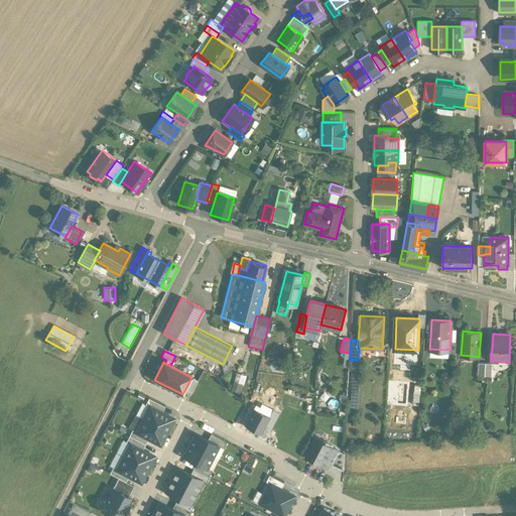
[(235,372),(231,390),(242,392),(246,374),(235,372)]
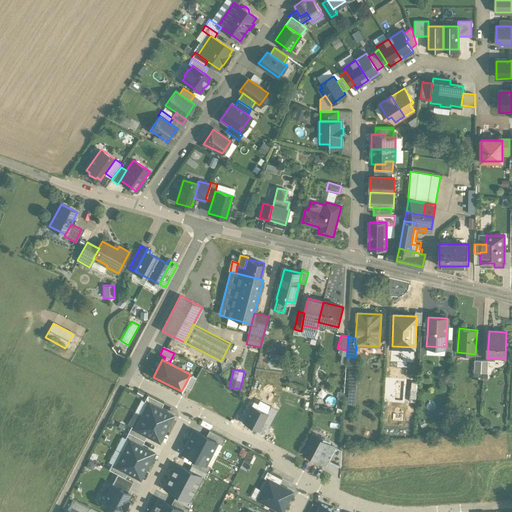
[(189,376),(184,386),(191,389),(195,379),(189,376)]
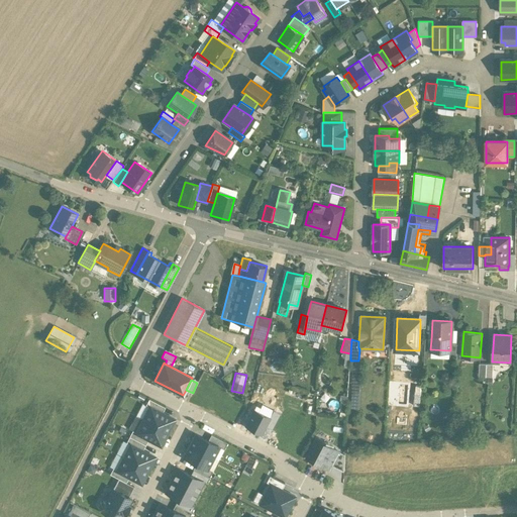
[(149,407),(163,413),(165,408),(148,400),(145,405),(149,407)]
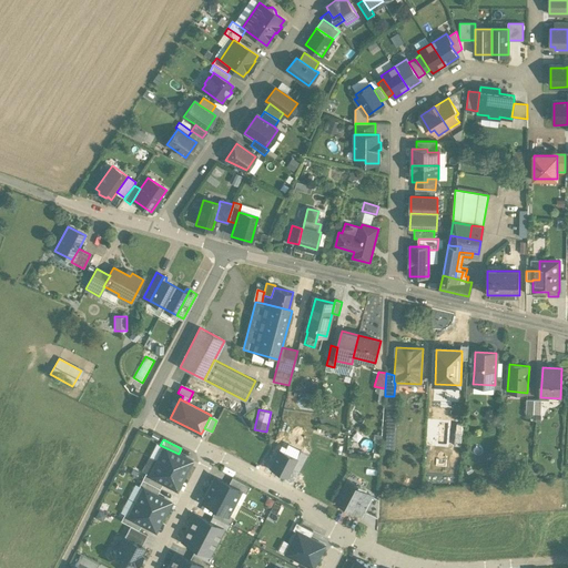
[(156,462),(184,476),(192,462),(179,454),(164,447),(156,462)]
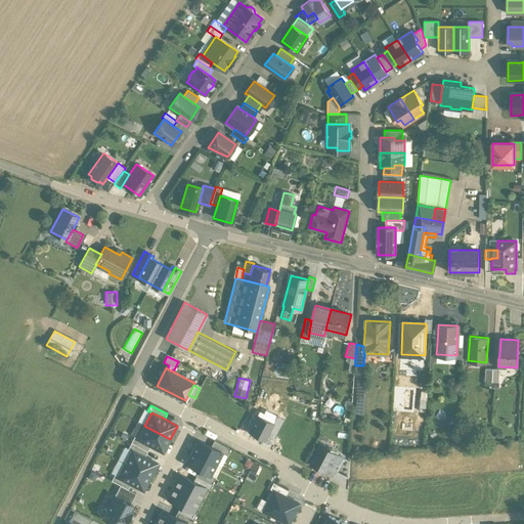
[(249,433),(264,440),(269,432),(273,423),(257,416),(249,433)]
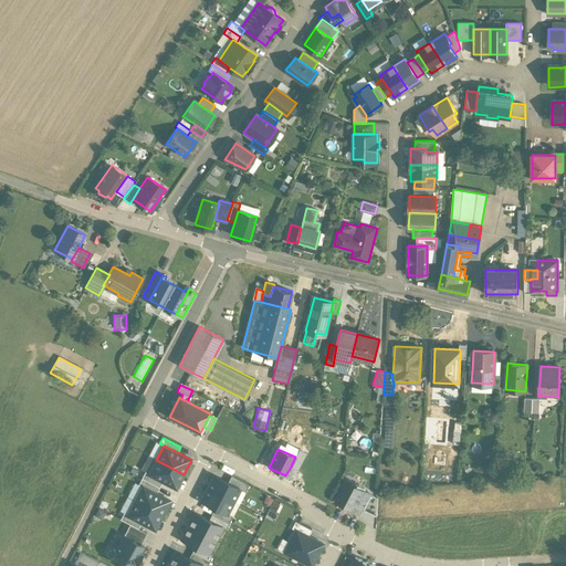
[(295,457),(291,467),(299,471),(307,453),(299,449),(295,457)]
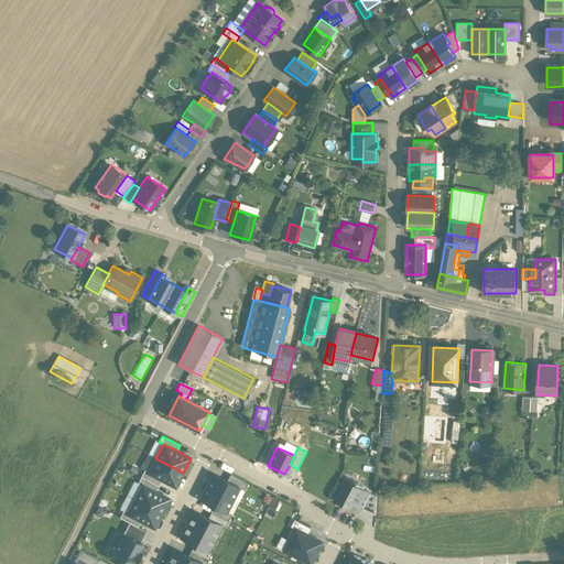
[(183,473),(155,458),(148,473),(162,480),(175,487),(183,473)]
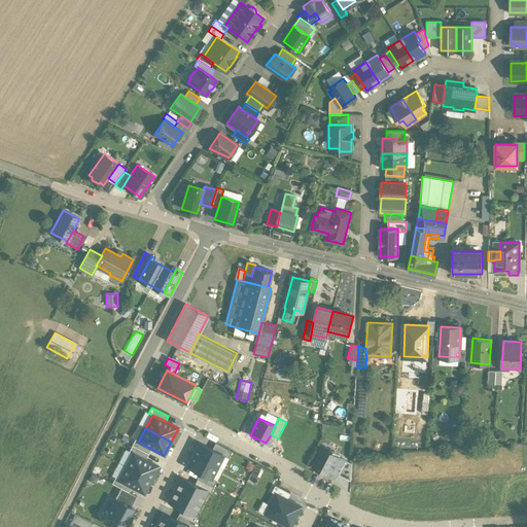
[(148,454),(151,449),(138,442),(135,440),(132,446),(148,454)]
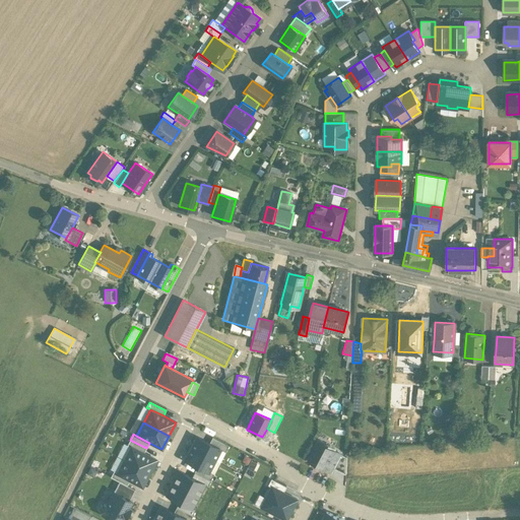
[(197,437),(191,448),(214,460),(220,449),(209,444),(197,437)]
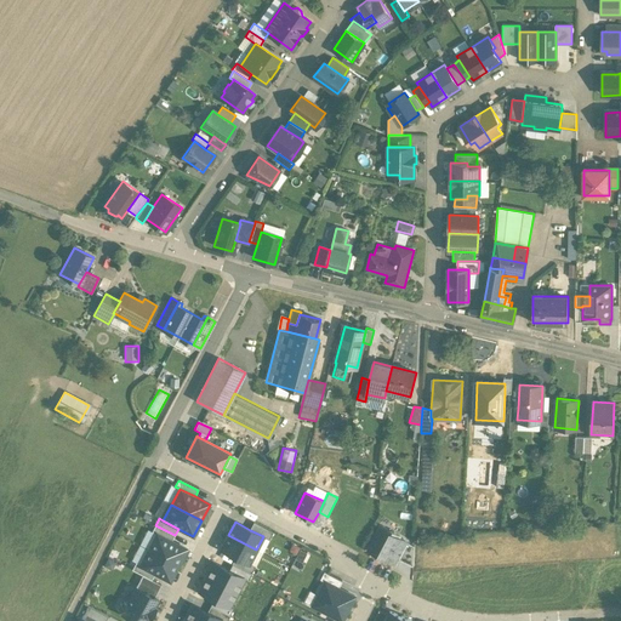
[(254,523),(250,530),(263,536),(269,540),(273,533),(254,523)]
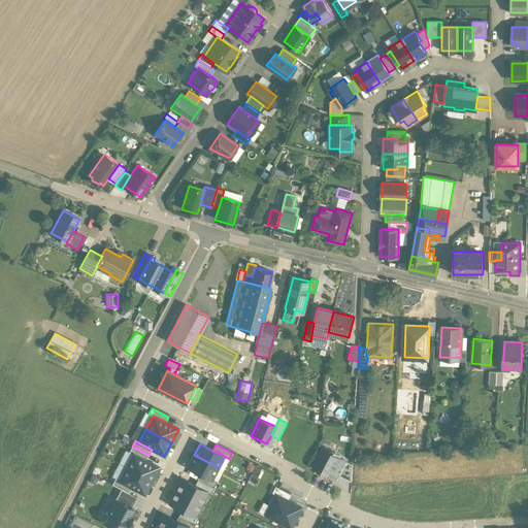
[(146,461),(149,455),(132,447),(129,452),(133,454),(146,461)]
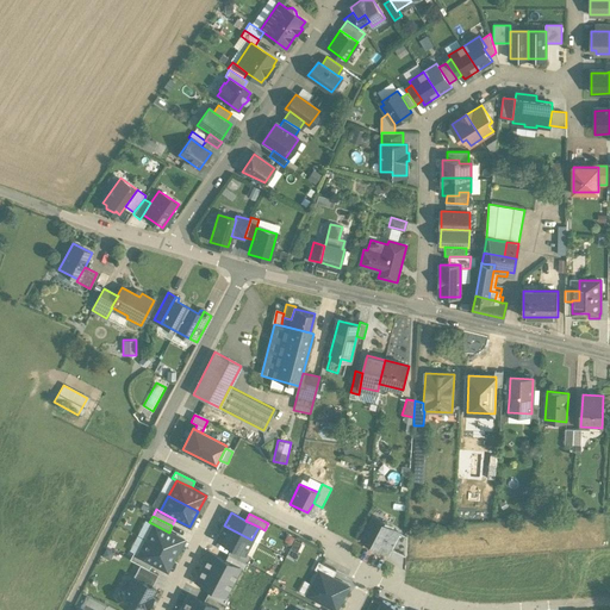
[(392,549),(399,533),(386,526),(387,523),(374,517),(363,541),(388,554),(392,549)]
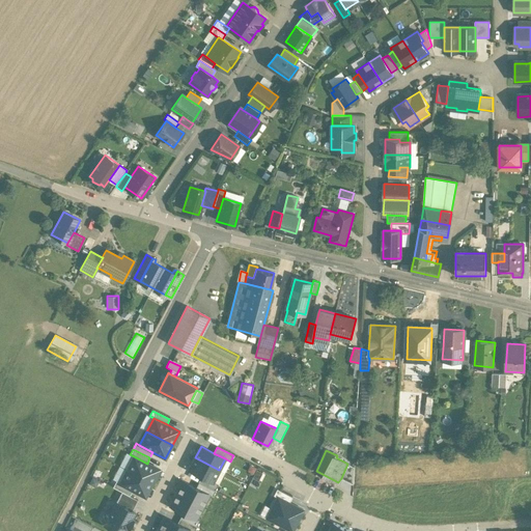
[(134,456),(127,470),(152,483),(160,470),(147,464),(134,456)]
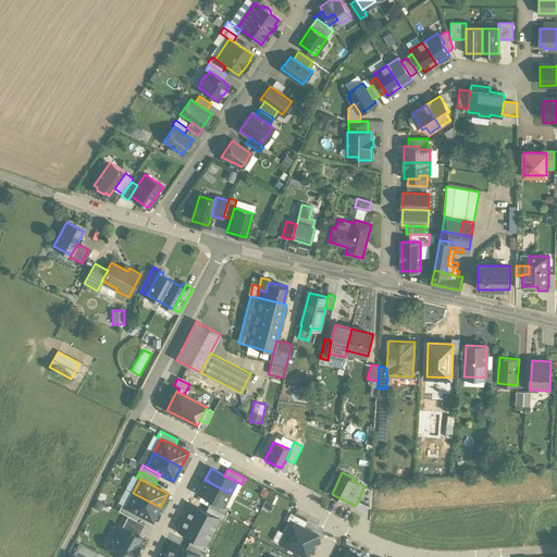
[(223,505),(230,493),(205,480),(198,493),(211,499),(223,506),(223,505)]
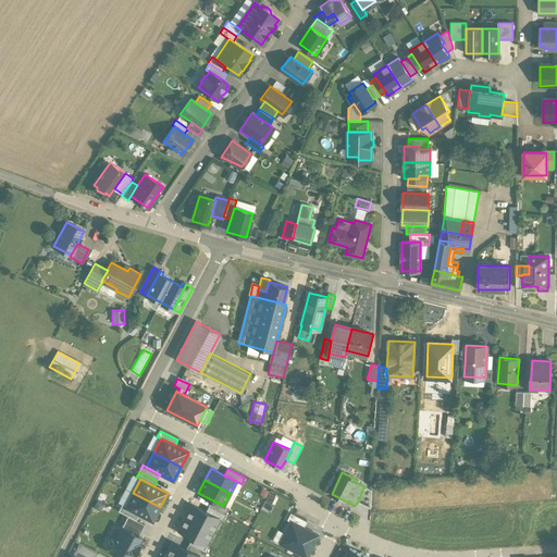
[(364,486),(358,502),(371,508),(372,491),(364,486)]
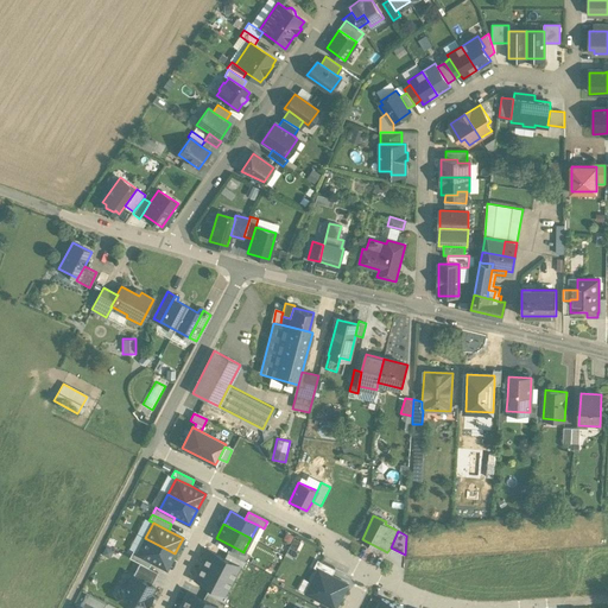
[(166,569),(175,553),(145,538),(137,553),(152,562),(166,569)]
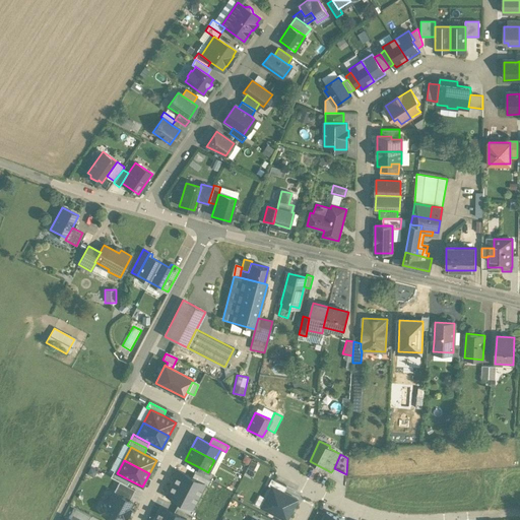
[(208,471),(208,472),(197,466),(194,472),(210,480),(213,474),(208,471)]
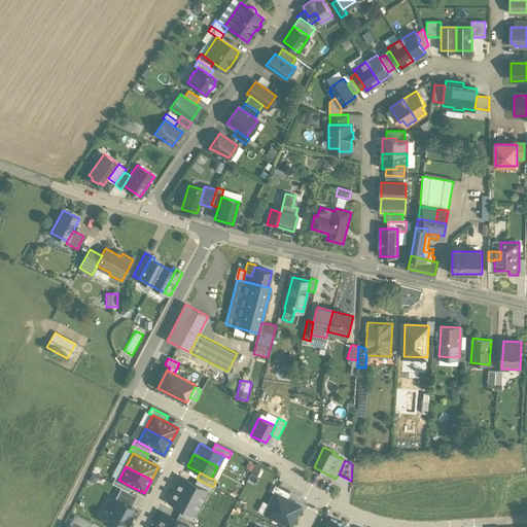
[(129,492),(132,487),(118,480),(115,478),(112,484),(129,492)]
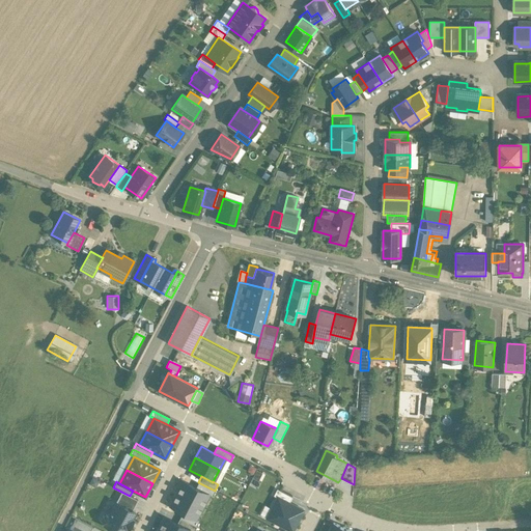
[(183,481),(176,494),(202,507),(208,495),(195,487),(183,481)]
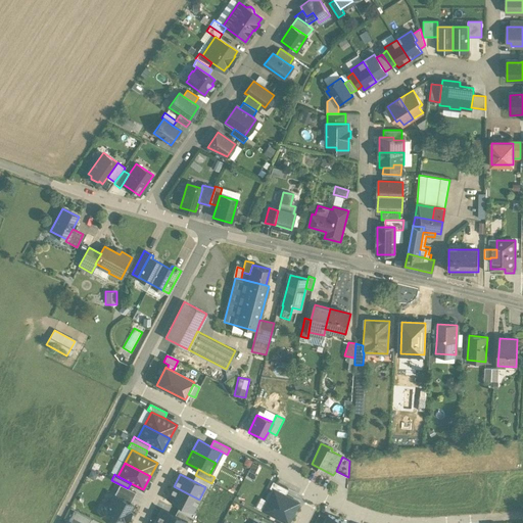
[(208,489),(211,483),(195,475),(192,480),(205,487),(208,489)]
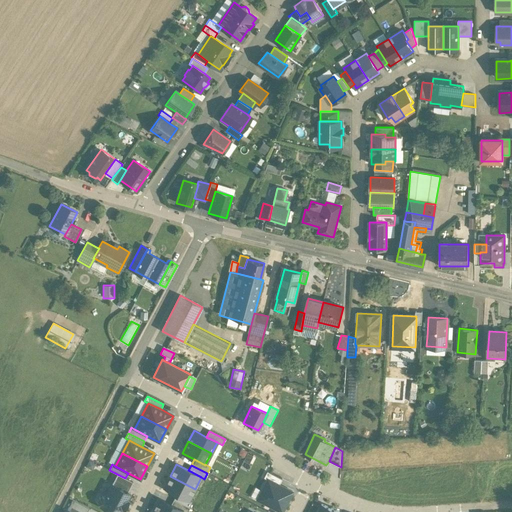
[(267,479),(278,484),(281,479),(267,472),(264,477),(267,479)]
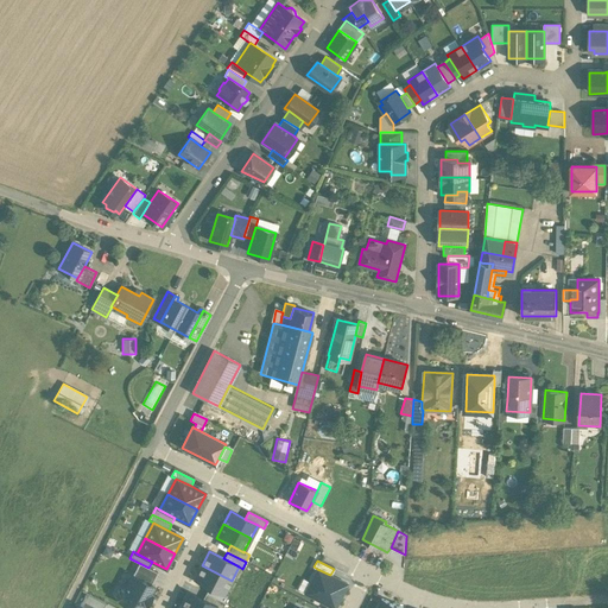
[(139,564),(133,575),(152,586),(158,574),(139,564)]
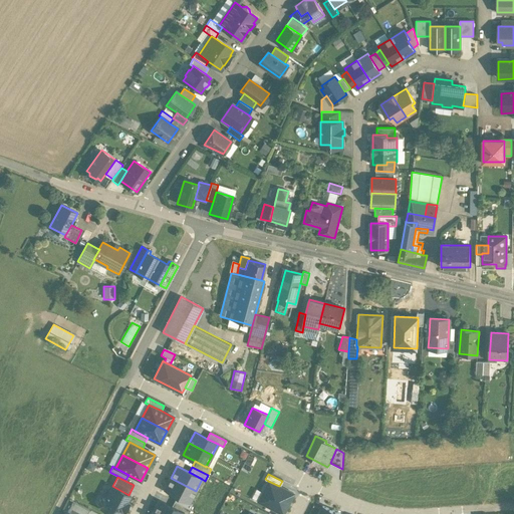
[(190,502),(196,491),(171,478),(165,490),(177,496),(190,502)]
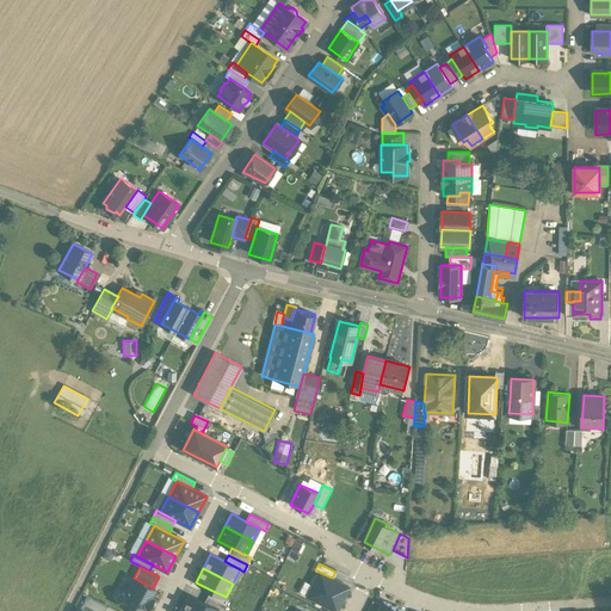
[(332,578),(319,572),(307,596),(337,610),(350,586),(332,578)]
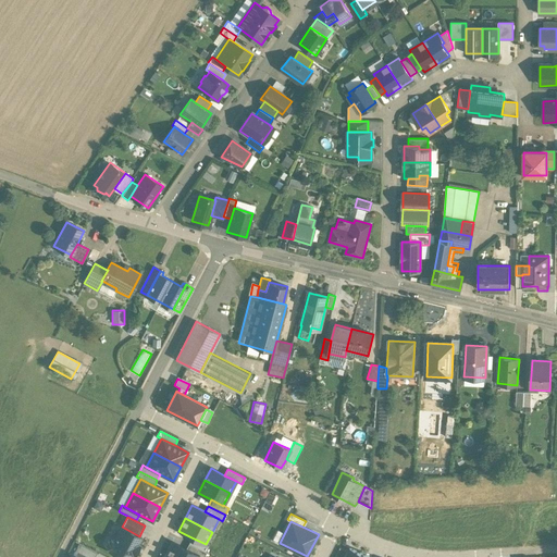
[(139,536),(122,527),(114,542),(111,541),(108,542),(106,545),(108,548),(110,549),(110,551),(121,556),(132,556),(134,554),(135,555),(140,545),(138,544),(141,537),(139,536)]
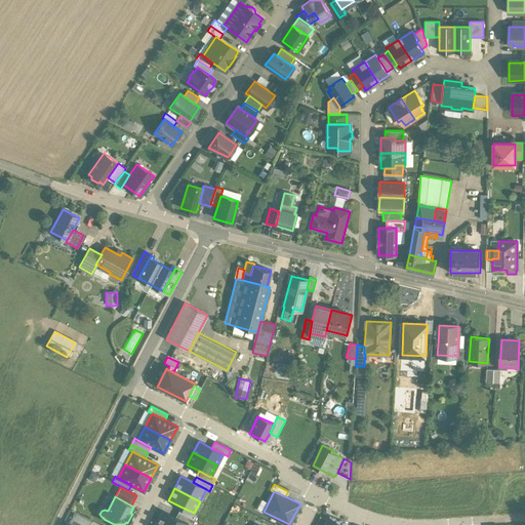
[(180,507),(177,513),(195,521),(197,515),(194,513),(180,507)]
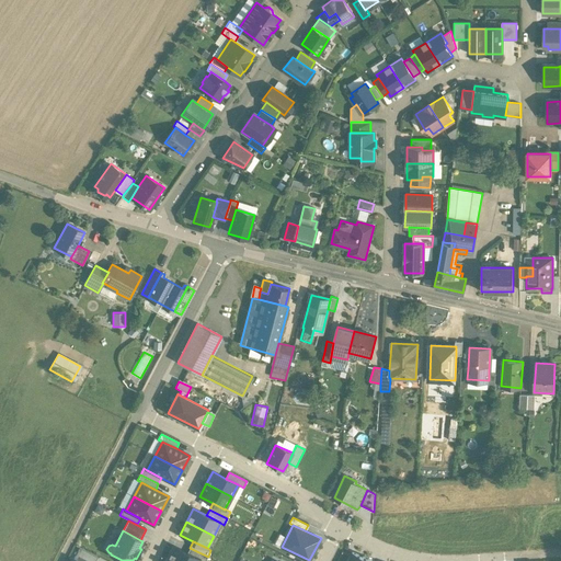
[(173,547),(167,559),(170,560),(199,560),(201,560),(187,553),(173,547)]
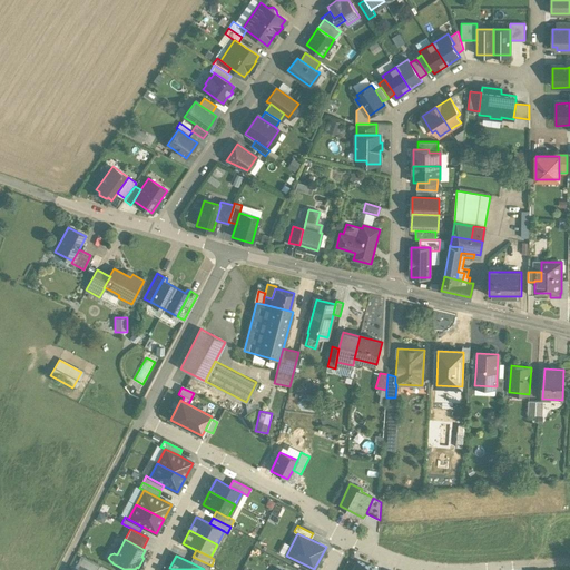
[(78,569),(79,569),(96,569),(99,566),(81,557),(76,568),(78,569)]
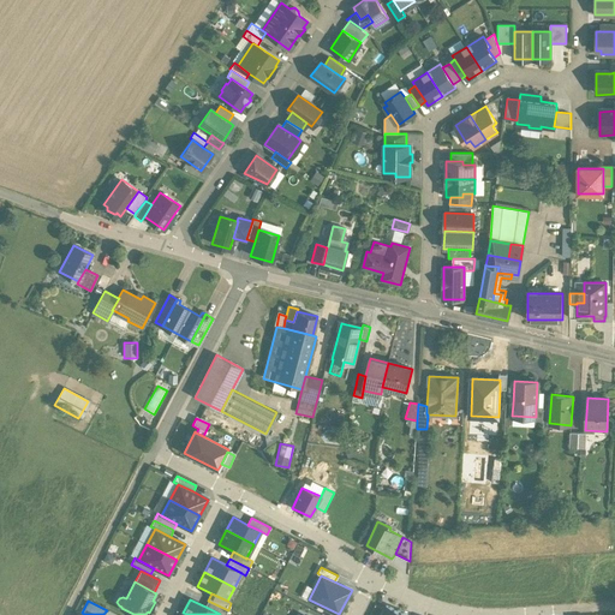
[(208,601),(206,607),(220,614),(221,614),(225,614),(228,610),(208,601)]
